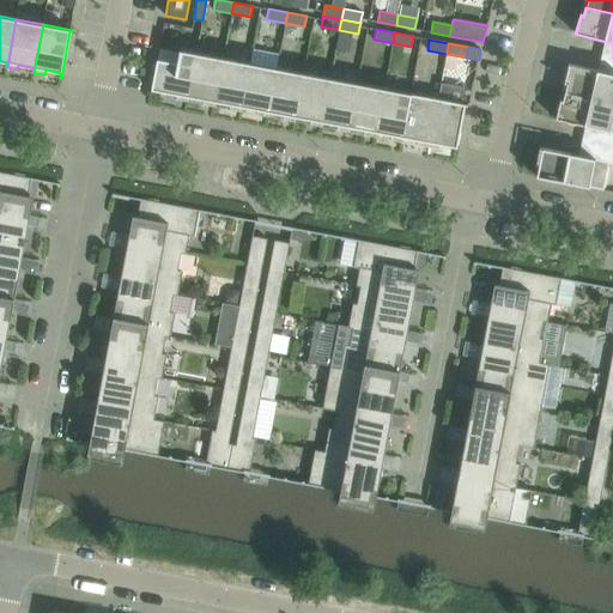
[(176,99),(186,102),(194,53),(180,50),(178,52),(181,52),(178,64),(157,59),(151,90),(161,92),(159,96),(161,97),(162,92),(174,95),(177,95),(176,99)]
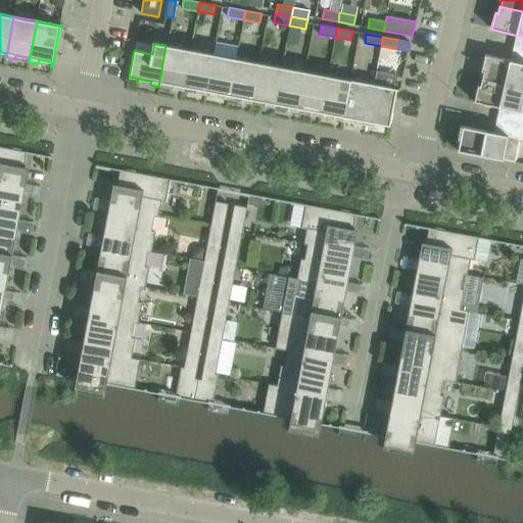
[(173,89),(183,91),(190,49),(165,45),(158,87),(160,87),(161,83),(174,85),(173,89)]
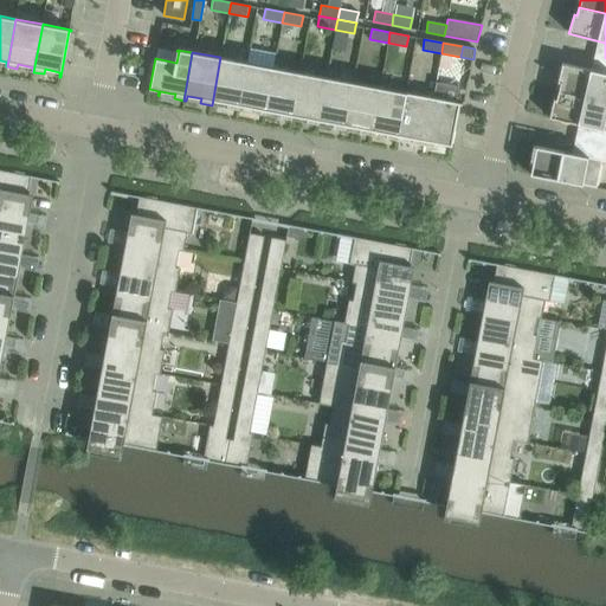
[(246,63),(220,57),(212,105),(213,101),(227,104),(227,108),(237,110),(246,63)]
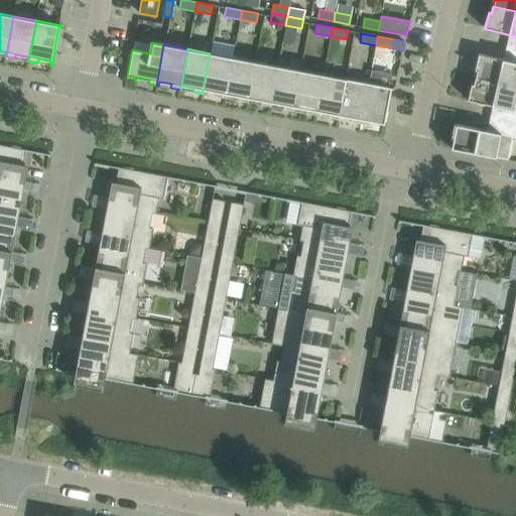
[(477,71),(475,78),(515,86),(515,49),(512,61),(478,53),(475,70),(477,71)]
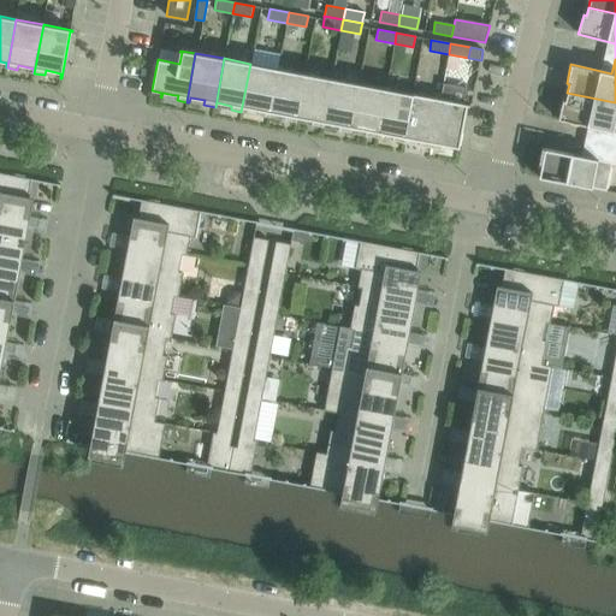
[(258,116),(268,118),(278,69),(250,64),(241,112),(243,112),(243,107),(259,111),(258,116)]
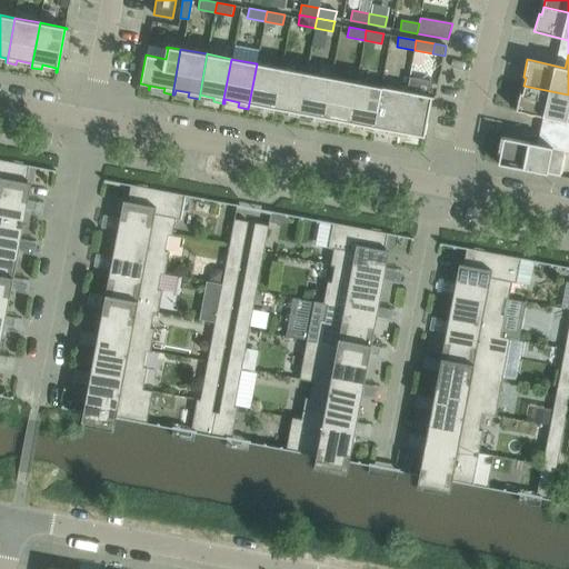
[(281,68),(257,63),(248,109),(249,109),(250,105),(263,107),(263,111),(272,113),(281,68)]
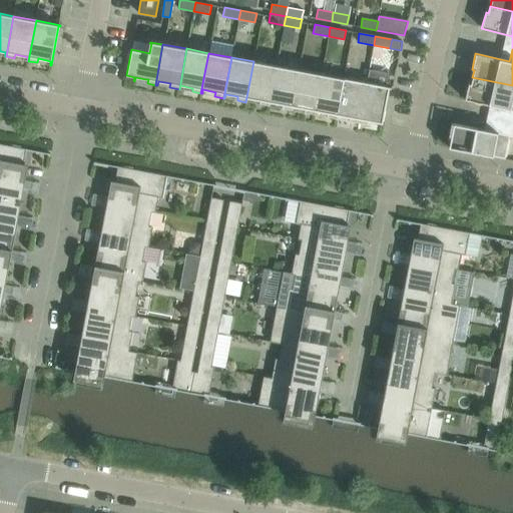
[(260,104),(269,106),(277,65),(253,61),(245,102),(246,102),(247,98),(261,100),(260,104)]
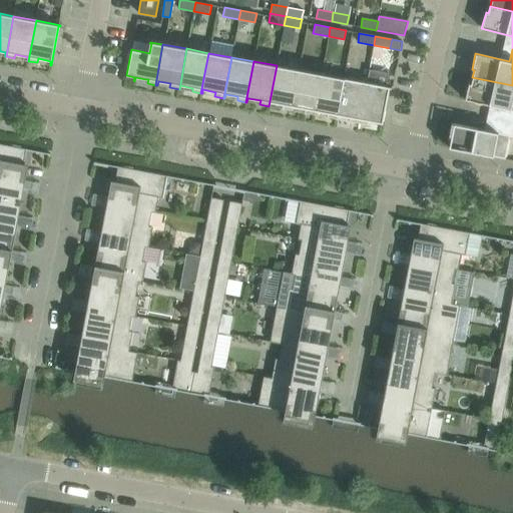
[(282,108),(291,110),(299,70),(277,65),(269,106),(270,106),(271,102),(280,104),(283,105),(282,108)]
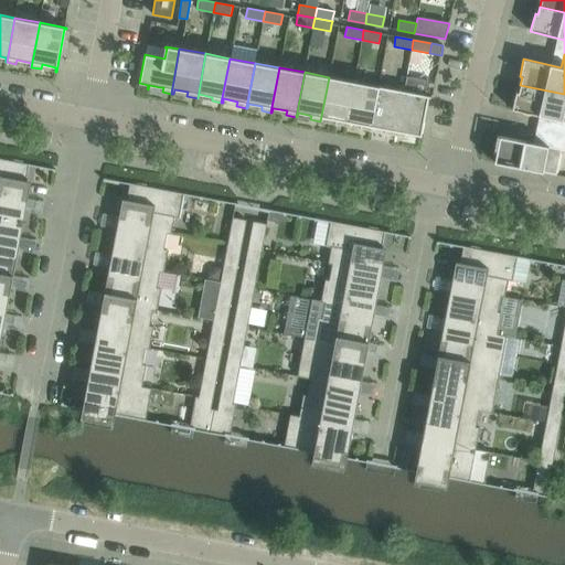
[(403,91),(395,136),(405,138),(406,134),(422,136),(428,97),(430,97),(430,96),(425,95),(428,80),(406,75),(403,91)]
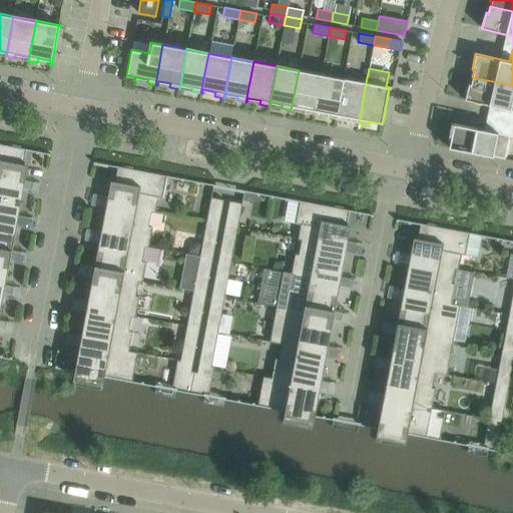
[(322,74),(299,70),(291,110),(292,110),(293,106),(305,109),(305,113),(314,114),(322,74)]
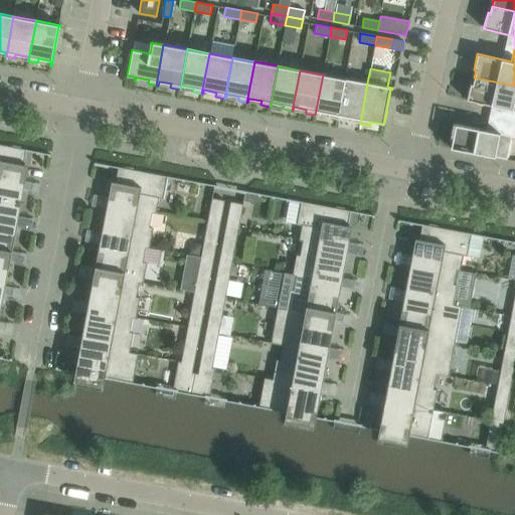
[(328,118),(337,120),(345,78),(323,74),(315,115),(316,116),(316,112),(329,114),(328,118)]
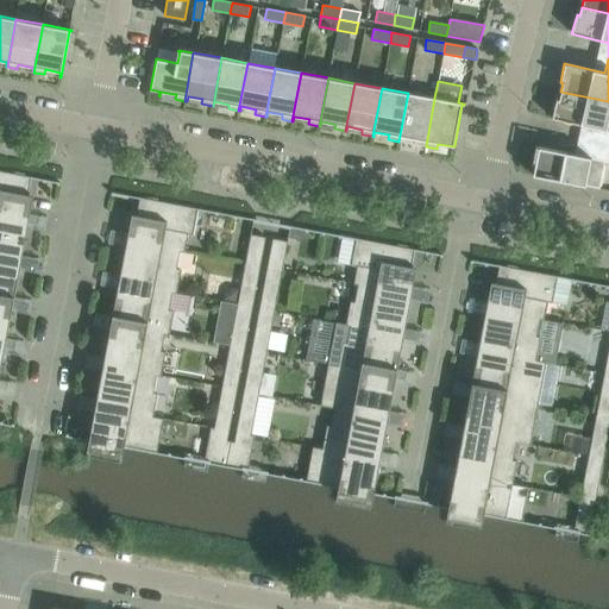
[(608,130),(607,130),(608,120),(608,101),(560,92),(559,100),(556,99),(552,118),(591,127),(588,142),(608,145),(608,130)]
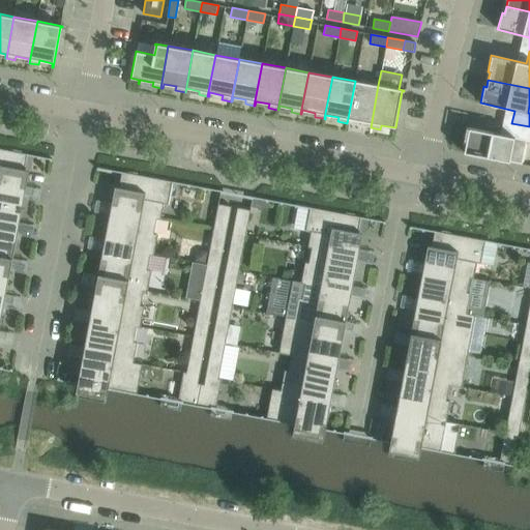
[(378,85),(355,81),(347,123),(348,123),(349,119),(361,121),(361,125),(371,127),(378,85)]
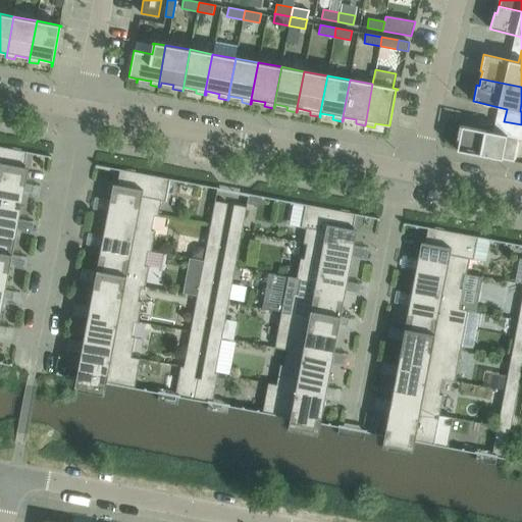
[(458,143),(457,150),(514,162),(519,138),(521,138),(521,124),(504,121),(502,134),(459,125),(456,142),(458,143)]
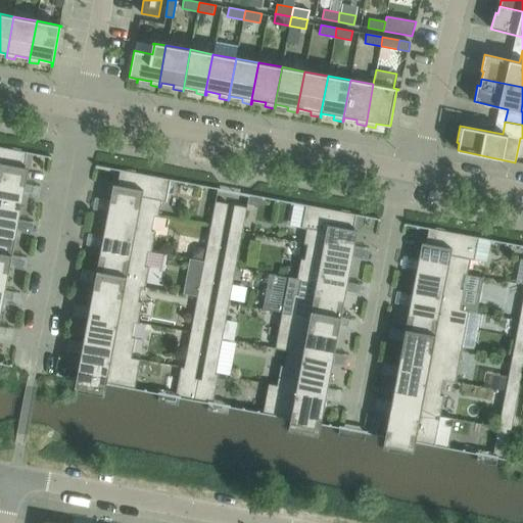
[(0,178),(21,183),(24,183),(26,183),(29,168),(25,167),(27,153),(27,152),(9,148),(0,146),(0,178)]
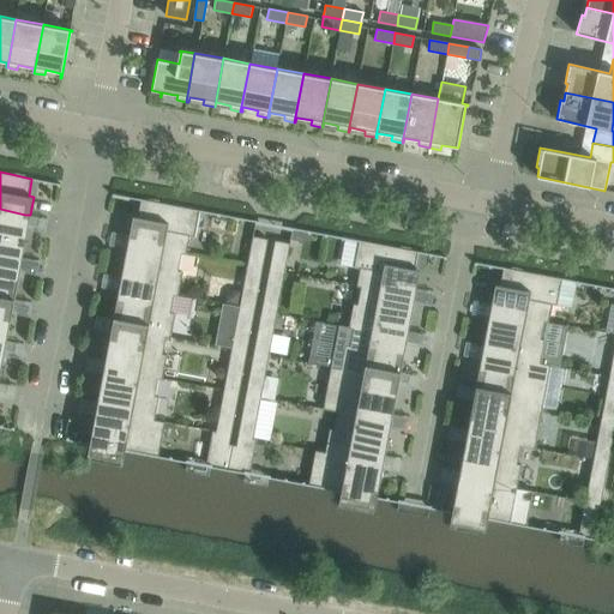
[(130,233),(130,235),(131,235),(134,235),(163,241),(162,248),(179,252),(181,252),(181,253),(186,254),(186,251),(190,235),(194,236),(199,212),(199,211),(200,210),(162,203),(142,199),(142,200),(138,217),(133,216),(130,233)]
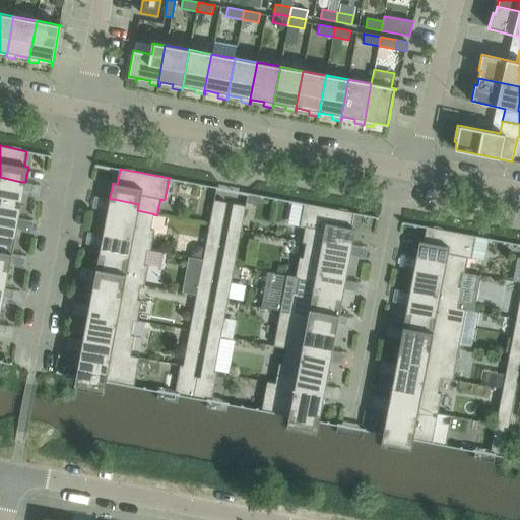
[(0,213),(14,216),(17,217),(18,217),(19,216),(21,206),(21,204),(22,196),(23,195),(24,187),(25,183),(25,182),(23,182),(21,182),(0,177),(0,213)]
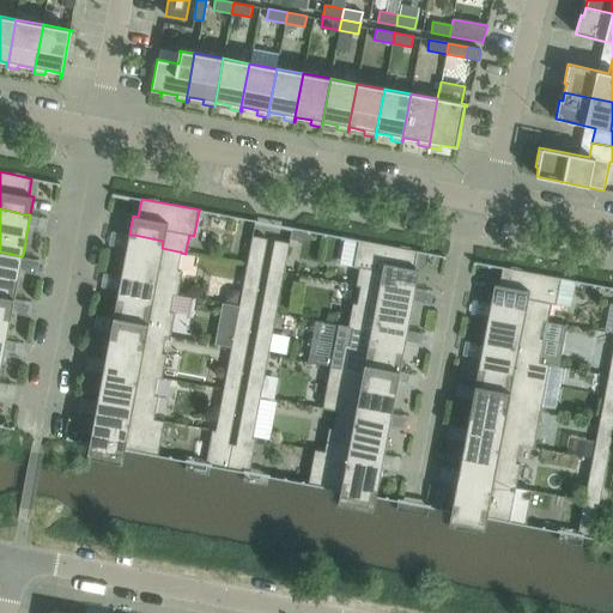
[(292,229),(290,240),(309,243),(311,234),(310,234),(308,232),(308,231),(292,229)]
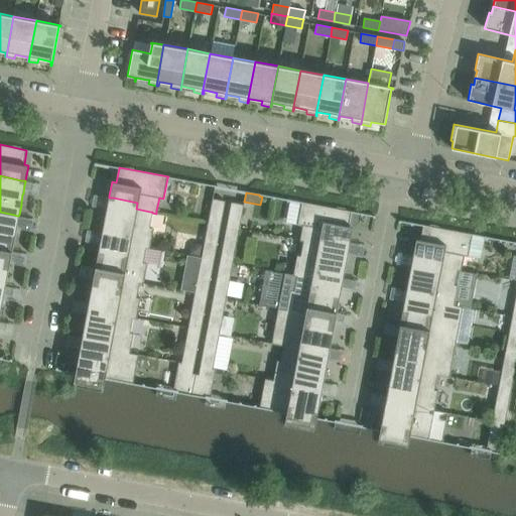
[(102,231),(102,232),(104,232),(106,233),(131,238),(129,244),(146,247),(146,248),(149,249),(153,228),(150,227),(152,213),(152,212),(150,212),(136,209),(137,203),(113,198),(110,198),(109,198),(108,202),(107,209),(106,211),(105,219),(104,221),(102,231)]
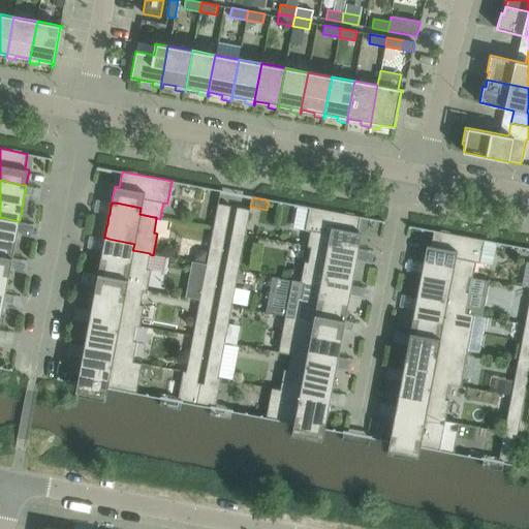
[(218,204),(213,227),(226,230),(230,206),(218,204)]
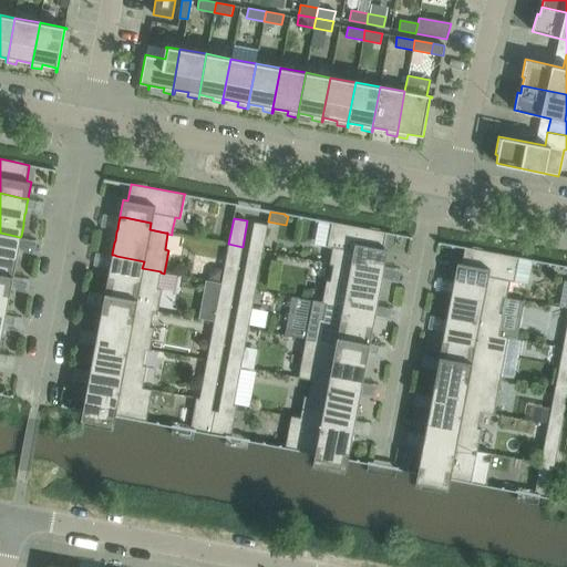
[(254,222),(249,248),(263,251),(268,225),(267,225),(254,222)]
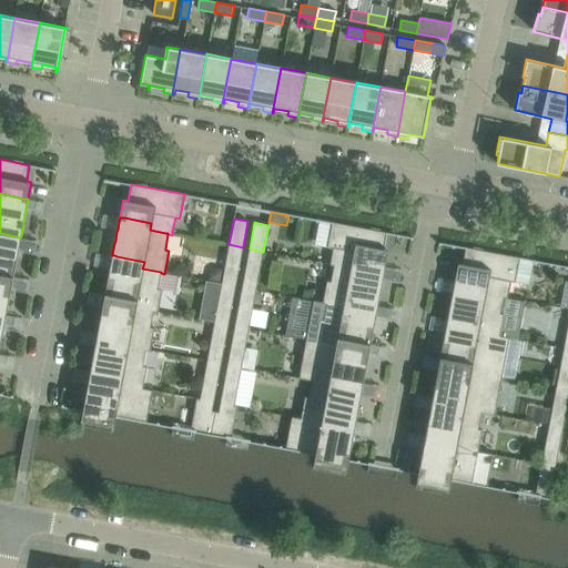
[(333,224),(328,246),(333,247),(331,262),(330,265),(334,265),(334,264),(352,269),(353,261),(381,266),(383,266),(385,266),(385,265),(388,250),(384,249),(386,233),(367,229),(333,222),(332,223),(332,224),(333,224)]
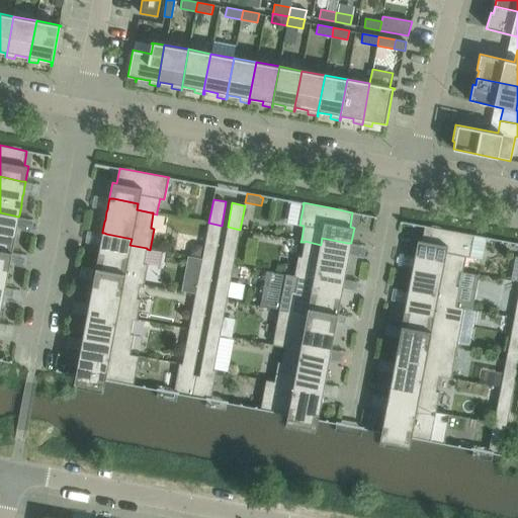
[(0,250),(8,251),(10,252),(12,252),(12,251),(14,241),(14,239),(16,231),(16,230),(18,221),(18,218),(18,217),(17,217),(14,216),(0,212),(0,250)]
